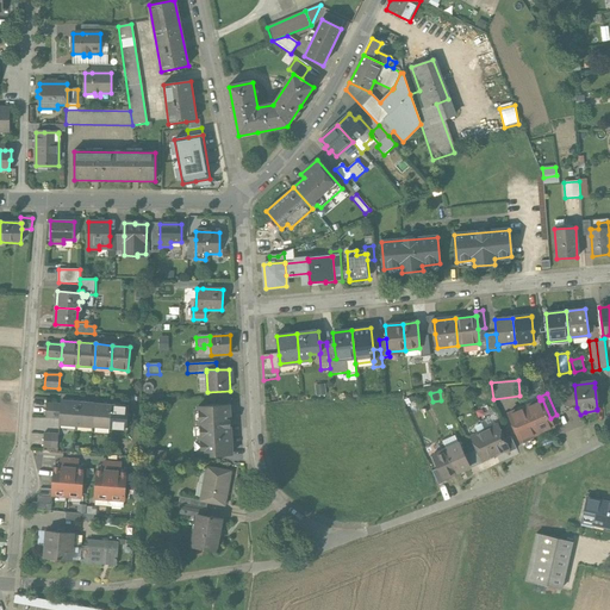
[(412,397),(404,400),(406,406),(415,403),(412,397)]
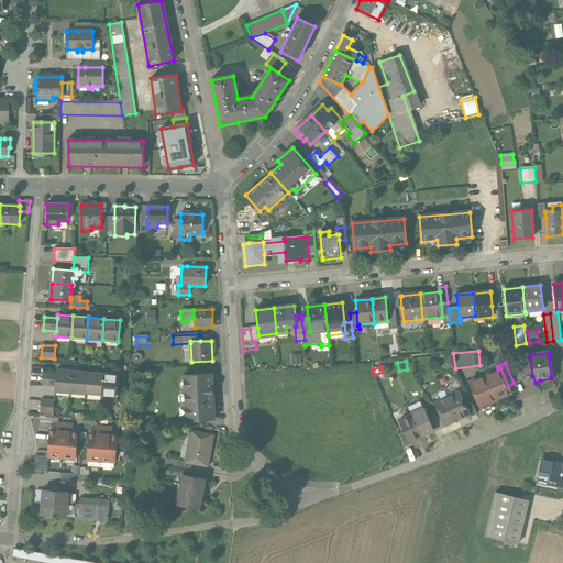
[(531,367),(522,367),(523,379),(532,378),(531,367)]
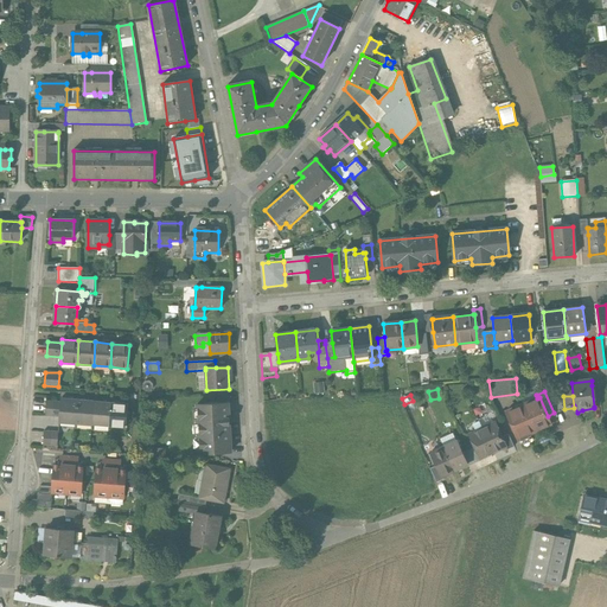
[(522,404),(534,432),(551,425),(548,416),(540,397),(537,398),(522,404)]
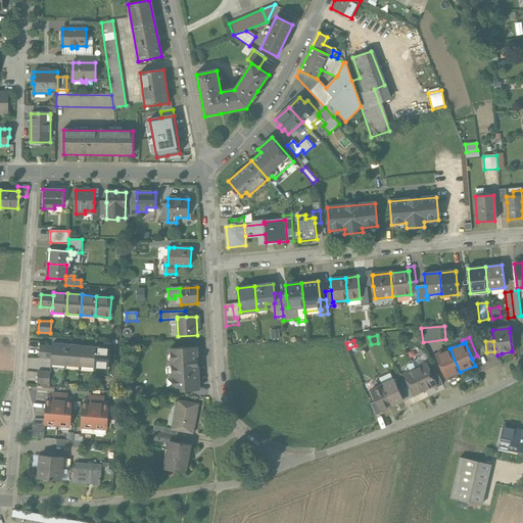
[(65,365),(66,344),(52,343),(52,347),(51,359),(51,364),(65,365)]
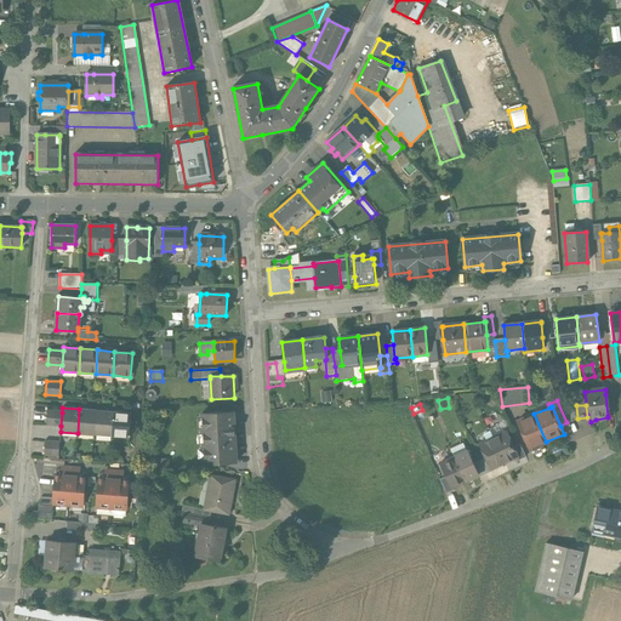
[(95,434),(97,410),(79,409),(78,433),(95,434)]
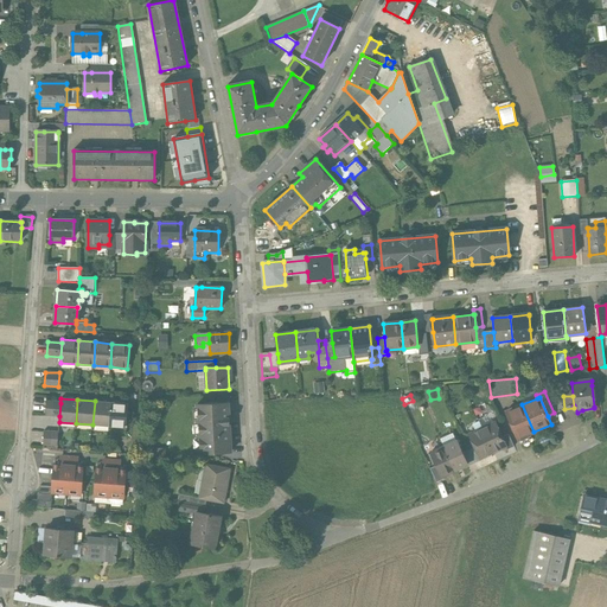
[(109,426),(112,402),(95,401),(93,425),(109,426)]
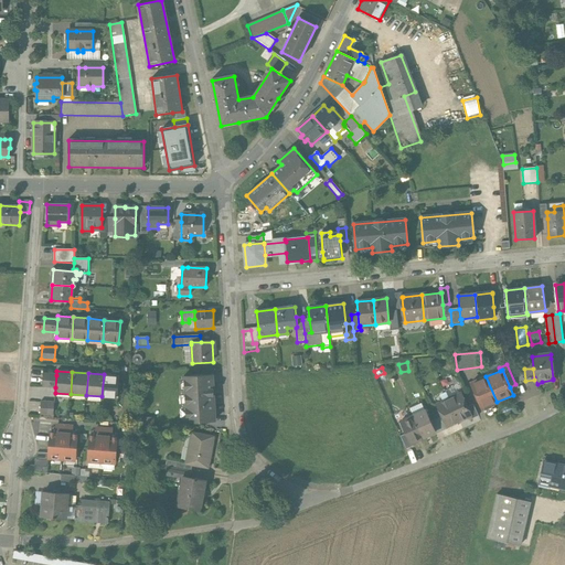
[(55,387),(56,375),(43,374),(42,386),(55,387)]
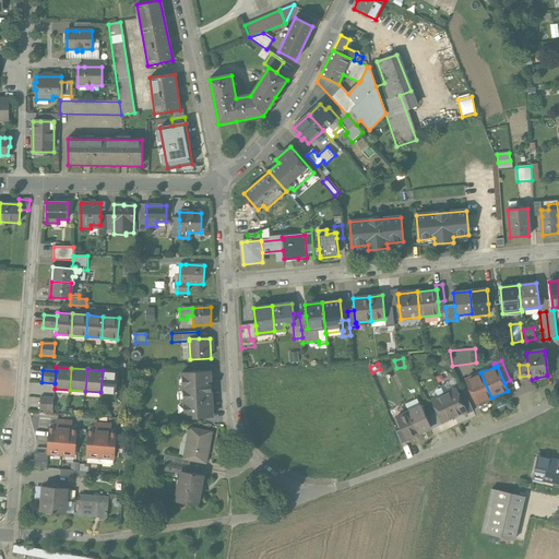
[(103,370),(100,392),(117,394),(118,371),(103,370)]
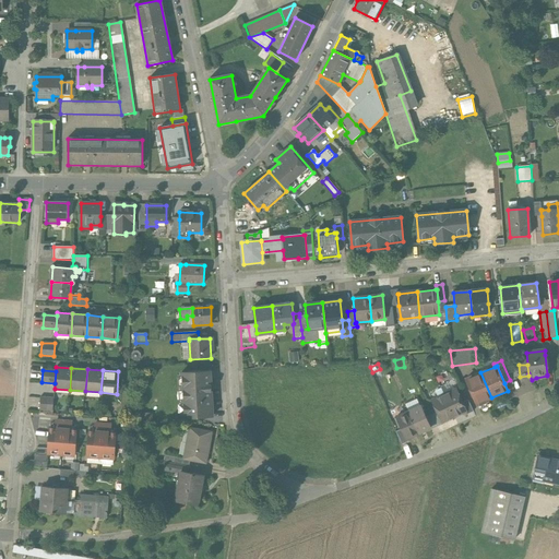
[(210,372),(181,373),(183,416),(203,415),(203,417),(212,417),(210,372)]
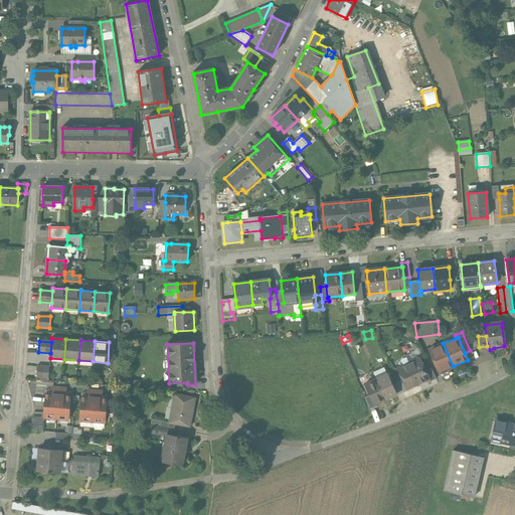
[(453,366),(443,343),(430,349),(441,374),(450,370),(449,368),(453,366)]
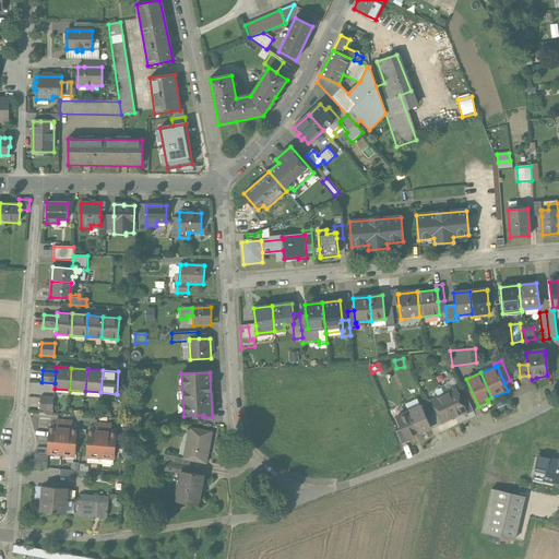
[(444,395),(454,417),(466,412),(462,403),(456,390),(444,395)]
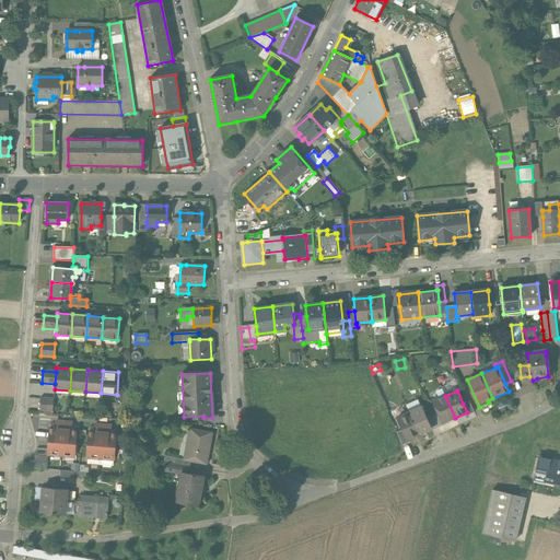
[(455,418),(445,396),(433,403),(439,413),(443,423),(444,423),(455,418)]
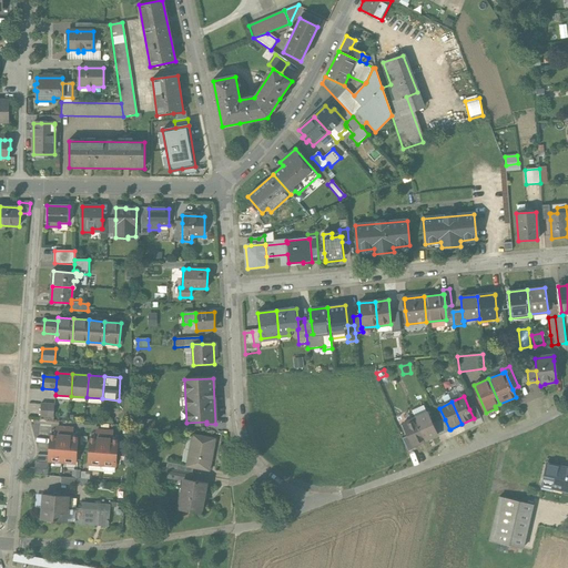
[(475,406),(469,409),(474,418),(475,422),(480,418),(475,406)]
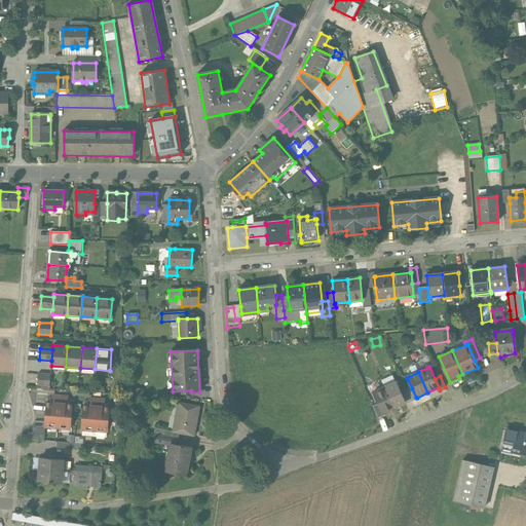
[(384,387),(393,408),(404,404),(405,403),(401,393),(396,382),(384,387)]
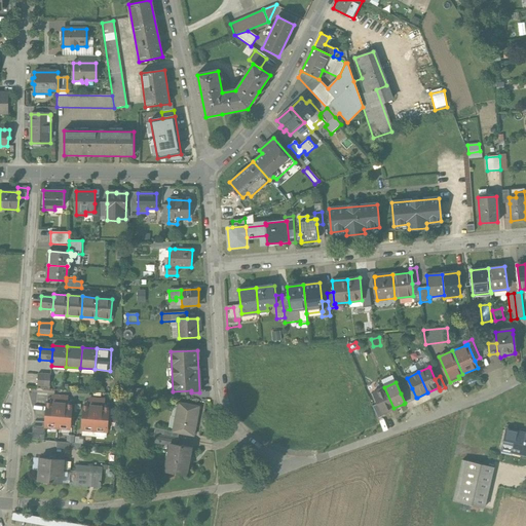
[(393,408),(384,387),(373,393),(378,404),(382,414),(383,413),(393,408)]
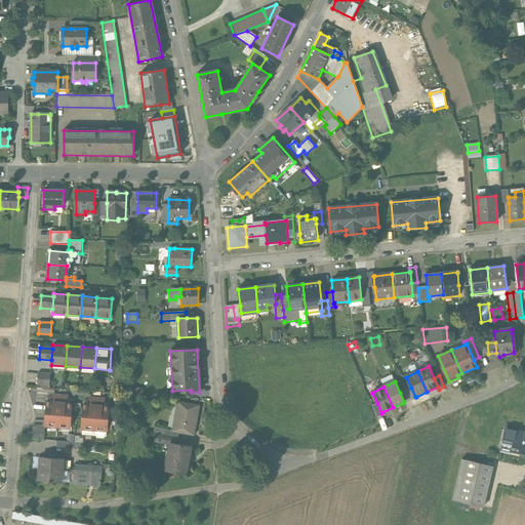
[(411,388),(405,391),(410,402),(416,399),(416,397),(415,397),(411,388)]
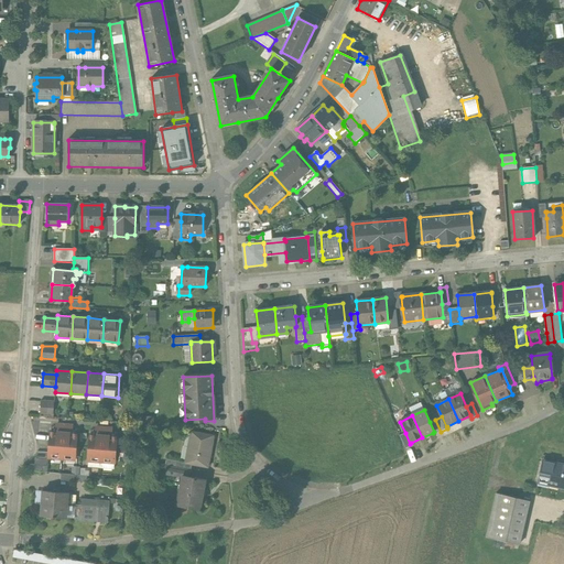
[(435,420),(430,422),(434,432),(433,433),(434,434),(441,432),(435,420)]
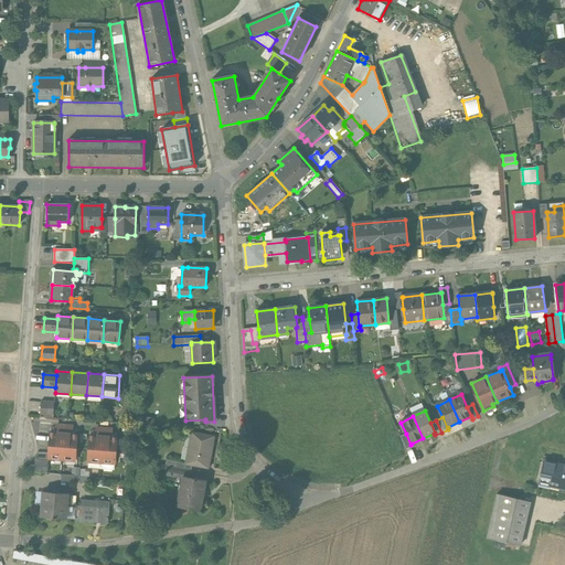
[(56,433),(51,433),(49,455),(49,459),(75,461),(77,435),(72,434),(72,426),(56,425),(56,433)]
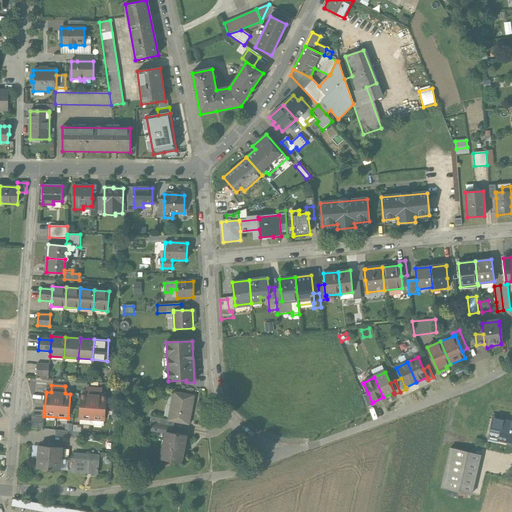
[(87,395),(82,395),(80,419),(80,424),(92,425),(92,420),(104,421),(105,397),(100,396),(101,389),(87,388),(87,395)]
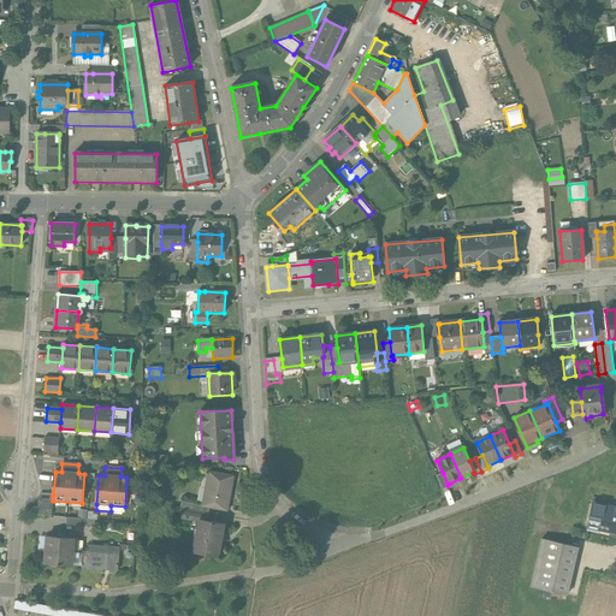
[(232,477),(209,473),(202,507),(209,508),(226,510),(232,477)]
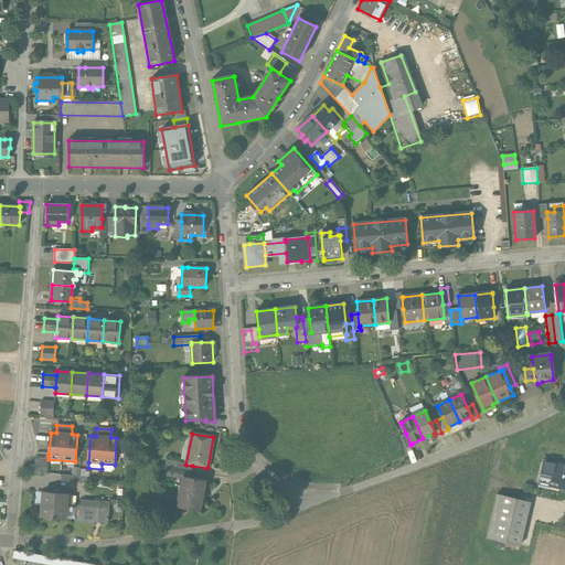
[(411,445),(406,434),(401,437),(406,450),(413,447),(412,444),(411,445)]
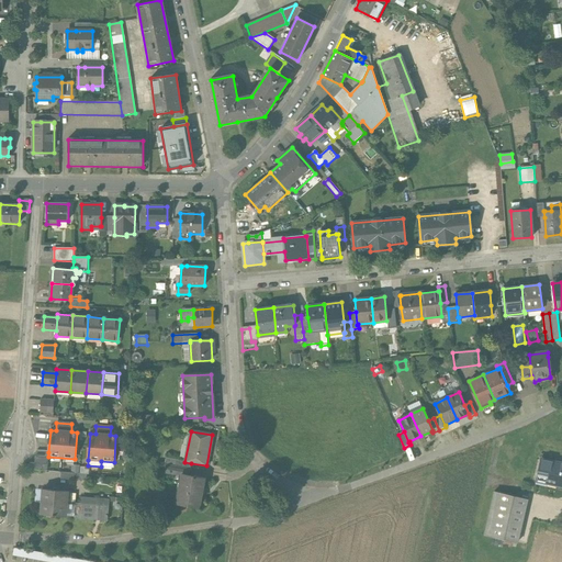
[(47,471),(48,457),(48,452),(36,451),(36,457),(35,457),(34,463),(30,463),(30,470),(47,471)]
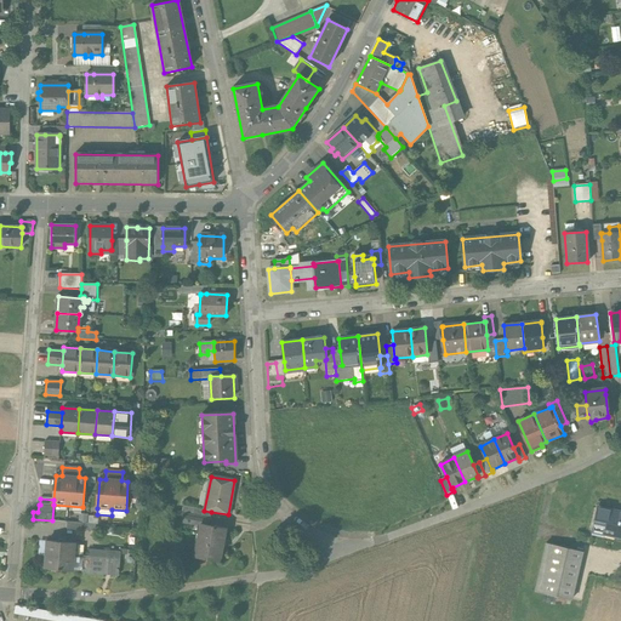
[(211,512),(204,511),(183,506),(182,513),(210,518),(211,512)]
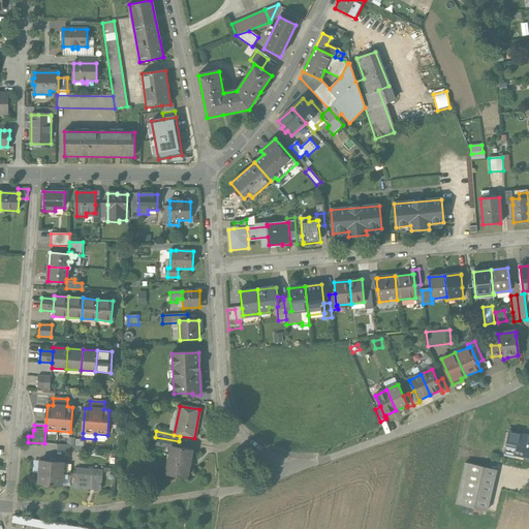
[(528,437),(508,433),(504,453),(528,458),(528,437)]
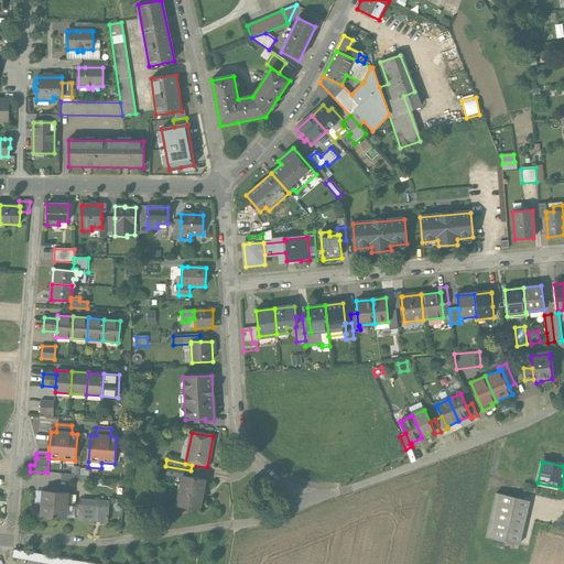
[(191,470),(165,466),(164,475),(180,478),(180,476),(183,477),(183,476),(190,477),(191,470)]
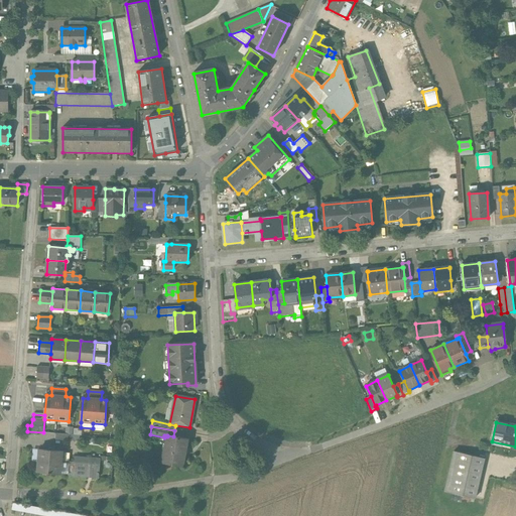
[(173,436),(167,435),(167,436),(162,463),(182,467),(187,439),(173,436)]
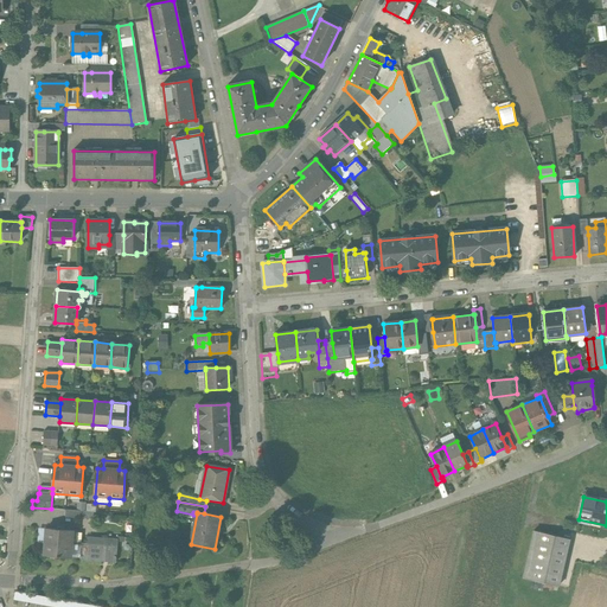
[(74,530),(46,529),(44,555),(71,556),(72,544),(74,530)]
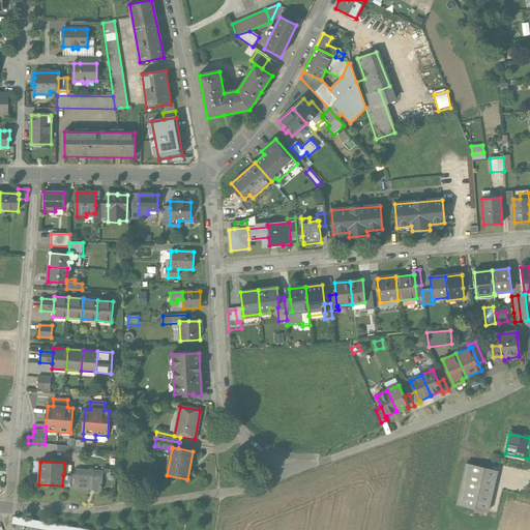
[(497,471),(466,464),(457,505),(488,512),(497,471)]
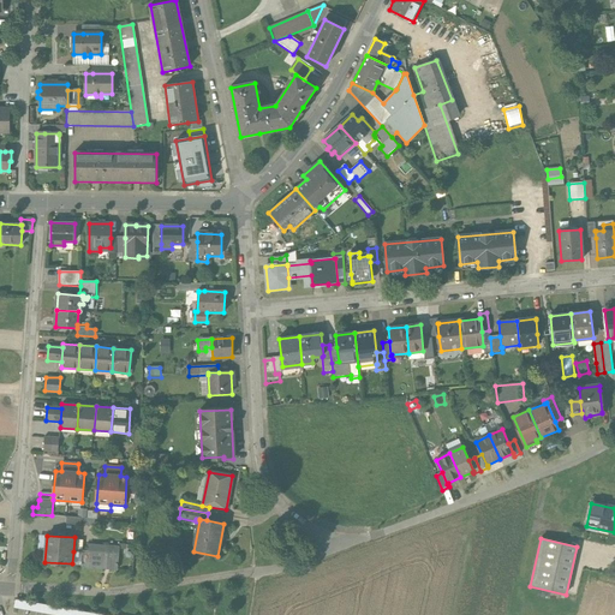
[(106,554),(94,553),(93,568),(118,569),(119,548),(107,547),(106,554)]
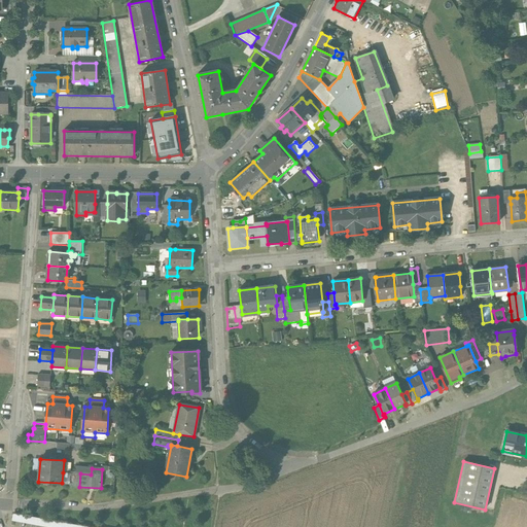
[(63,472),(62,483),(70,484),(71,472),(63,472)]
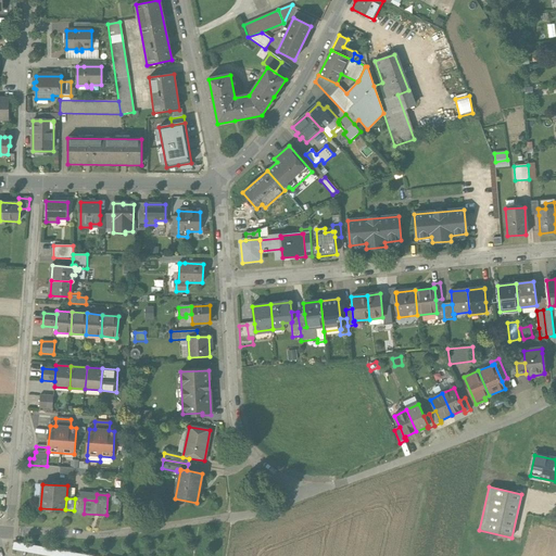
[(85,500),(75,498),(74,510),(74,513),(84,514),(85,500)]
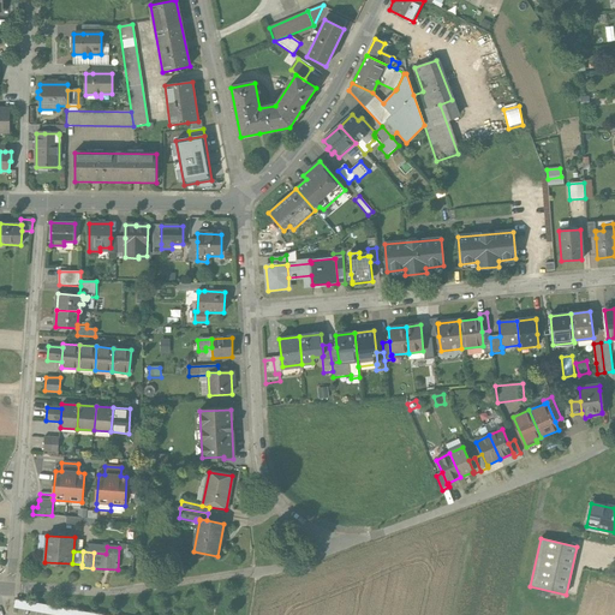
[(100,614),(16,599),(15,608),(53,614),(100,614)]
